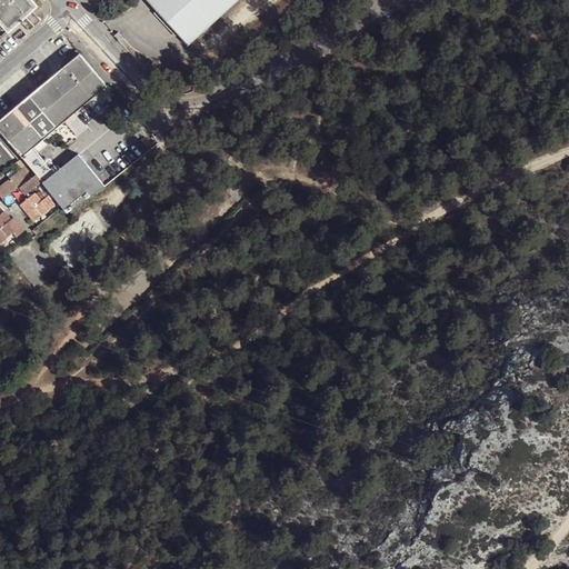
[(35,5),(29,0),(0,0),(0,28),(3,32),(17,21),(27,31),(38,21),(29,10),(35,5)]
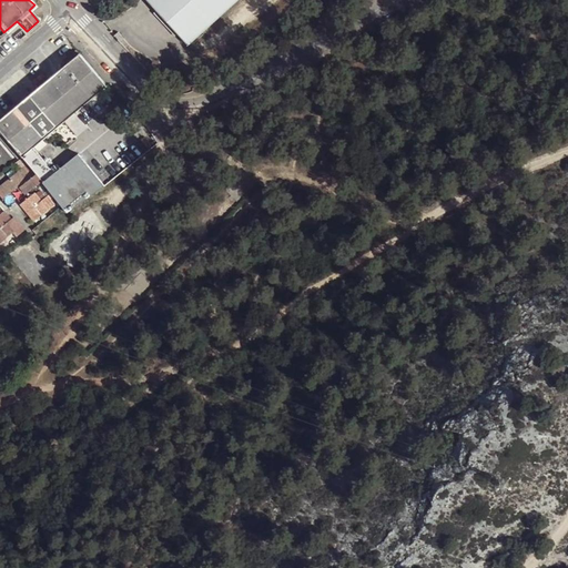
[(150,0),(188,42),(236,0),(150,0)]
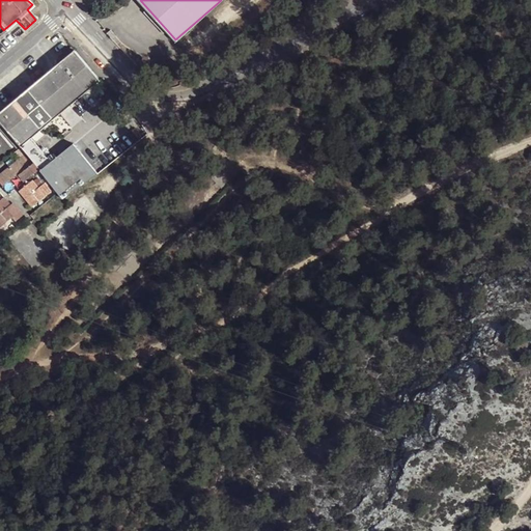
[(112,29),(108,32),(114,38),(118,35),(112,29)]
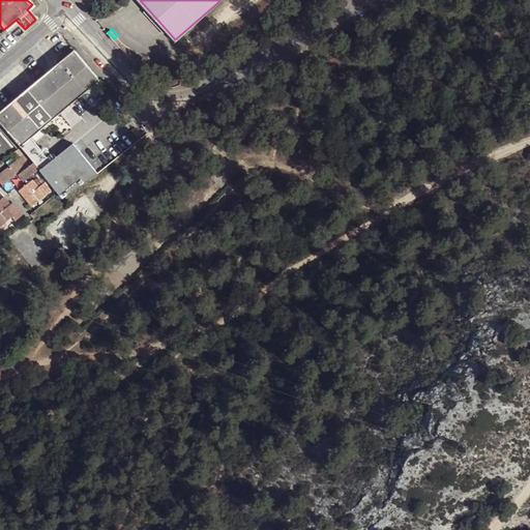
[(32,137),(100,81),(75,50),(35,83),(0,111),(0,164),(18,149),(22,146),(32,137)]
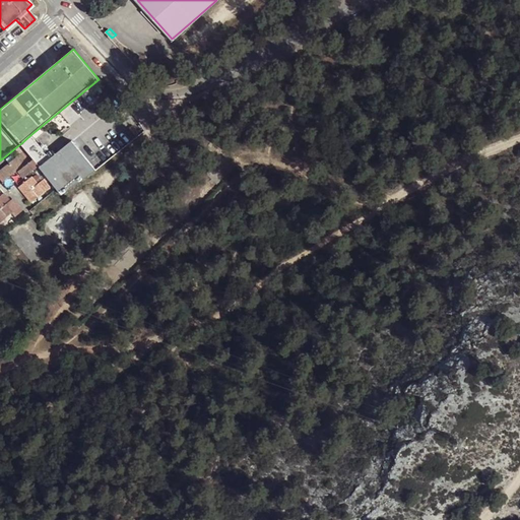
[(64,148),(56,154),(52,158),(42,146),(31,134),(21,143),(34,157),(47,174),(57,165),(62,161),(73,176),(81,169),(64,148)]
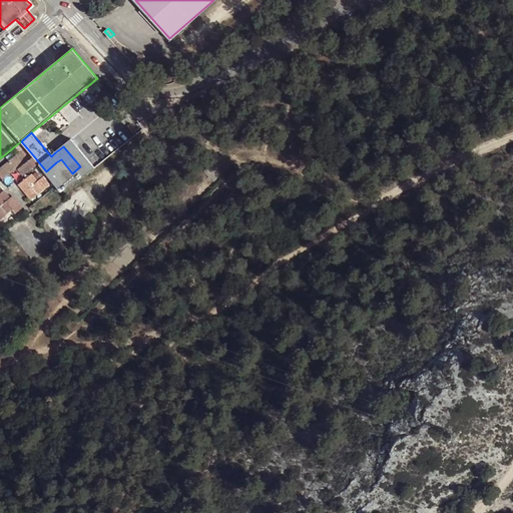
[(33,155),(21,141),(17,144),(23,152),(2,169),(7,176),(33,155)]
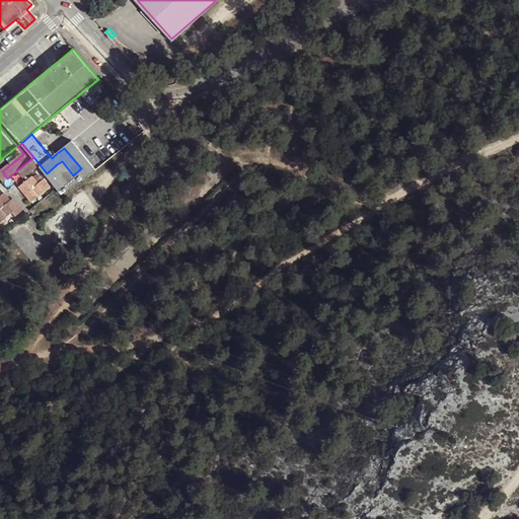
[(50,146),(42,146),(52,158),(56,154),(50,146)]
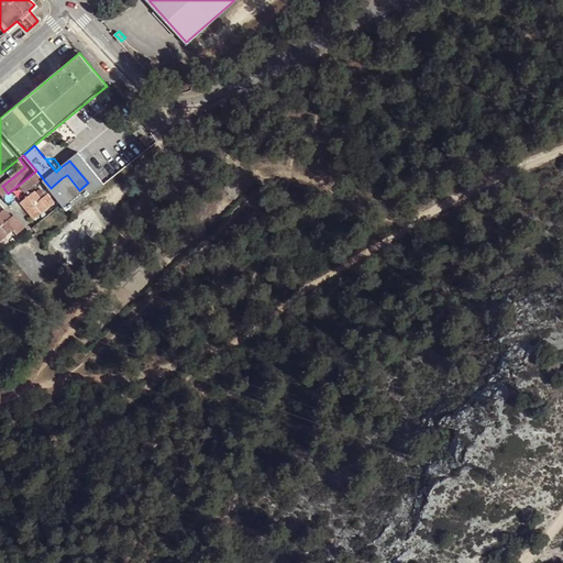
[(36,176),(24,185),(30,191),(42,183),(36,176)]
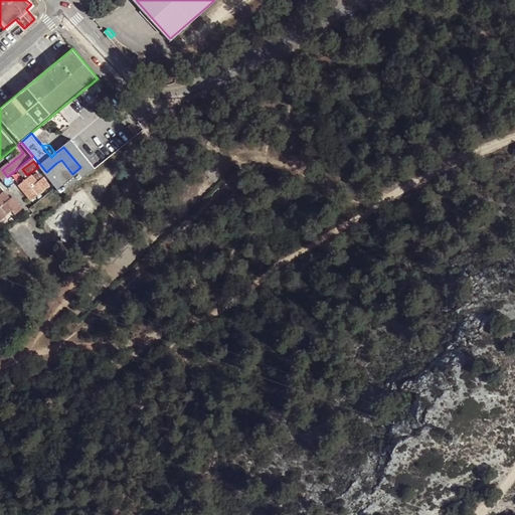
[(32,177),(20,186),(26,193),(33,188),(38,195),(50,185),(43,176),(36,182),(32,177)]
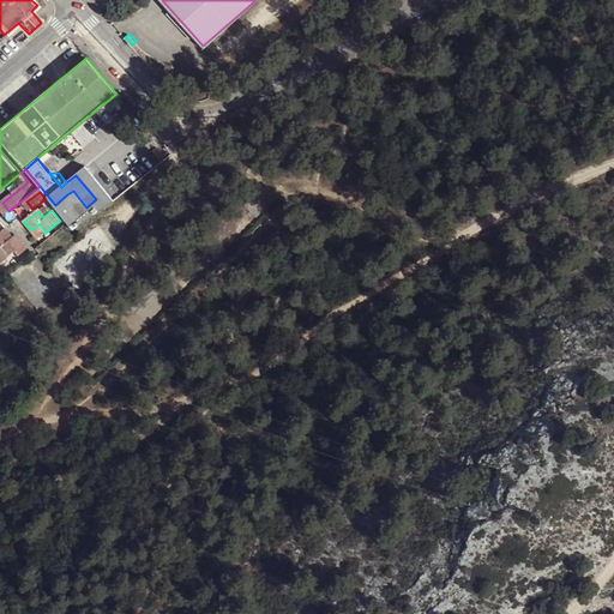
[(2,233),(0,234),(0,252),(4,250),(11,257),(25,245),(17,235),(8,241),(2,233)]
